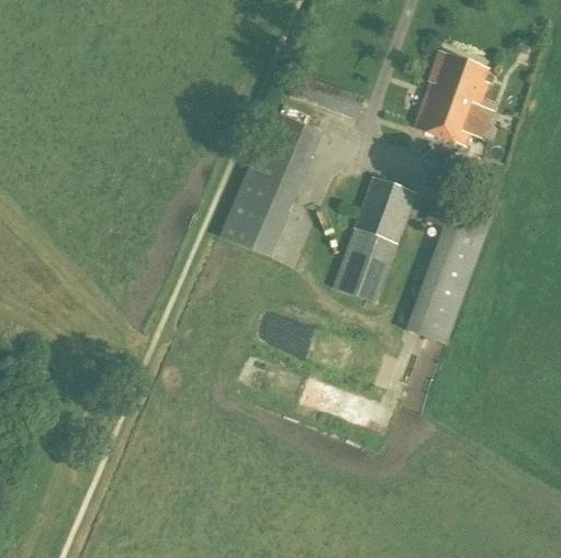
[(484,137),(494,109),(480,103),(489,81),(484,80),(489,68),(440,51),(430,80),(433,80),(416,125),(466,143),(470,132),(484,137)]
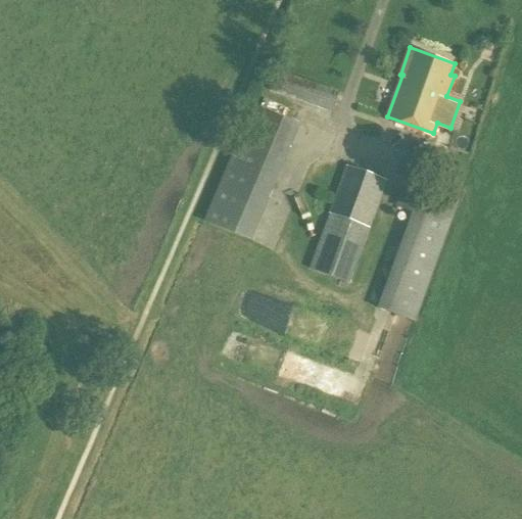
[(333,109),(340,89),(277,66),(270,88),(333,109)]
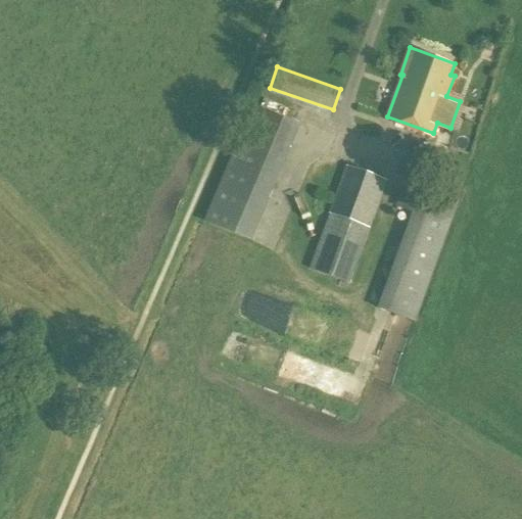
[(300,123),(270,109),(253,103),(204,218),(251,238),(252,236),(300,123)]
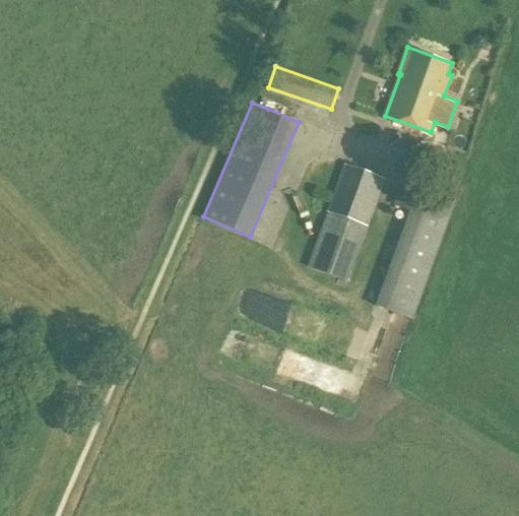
[(347,278),(386,177),(345,162),(308,263),(347,278)]
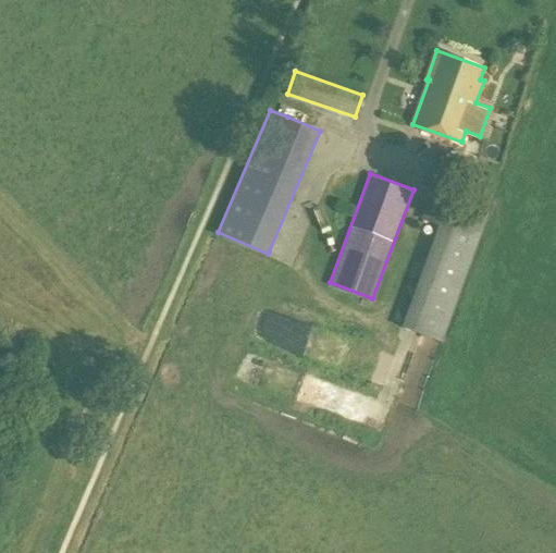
[(443,341),(487,217),(429,195),(422,214),(439,224),(403,326),(443,341)]
